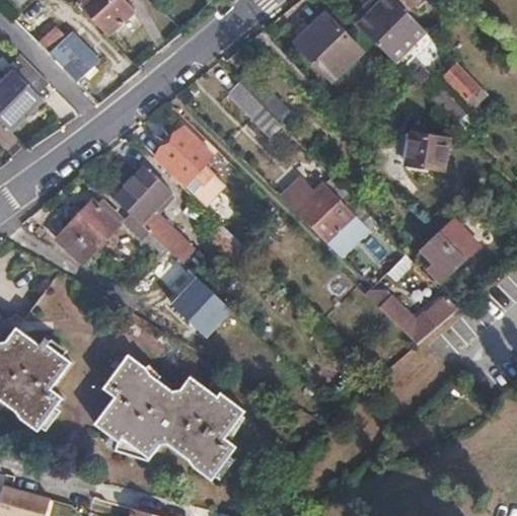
[(75,0),(72,3),(103,35),(131,7),(123,0),(75,0)]
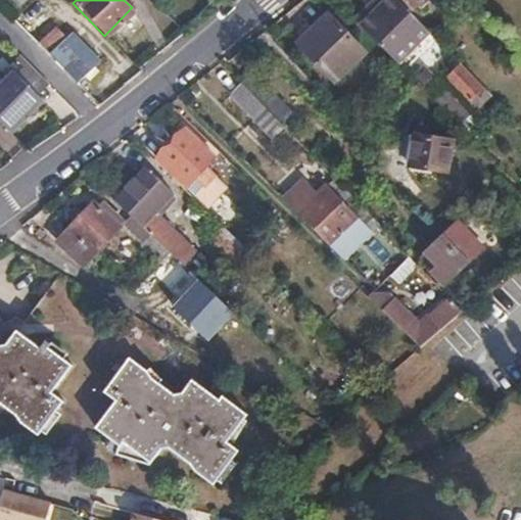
[(431,33),(393,0),(380,0),(362,21),(399,61),(431,33)]
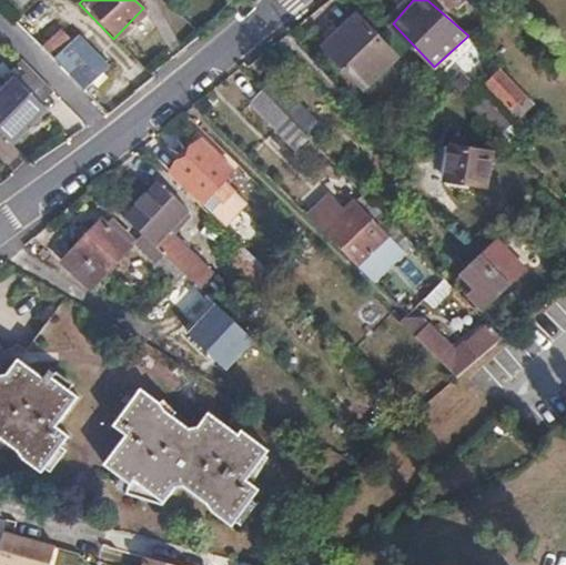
[(496,21),(508,10),(499,0),(478,0),(496,21)]
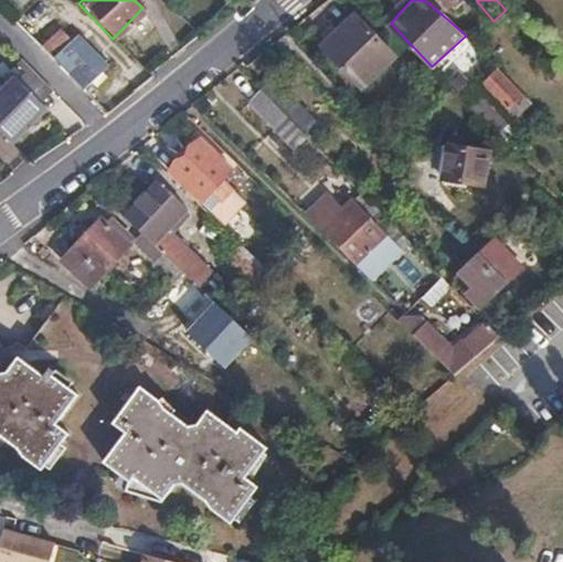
[(388,52),(349,12),(320,41),(358,81),(388,52)]
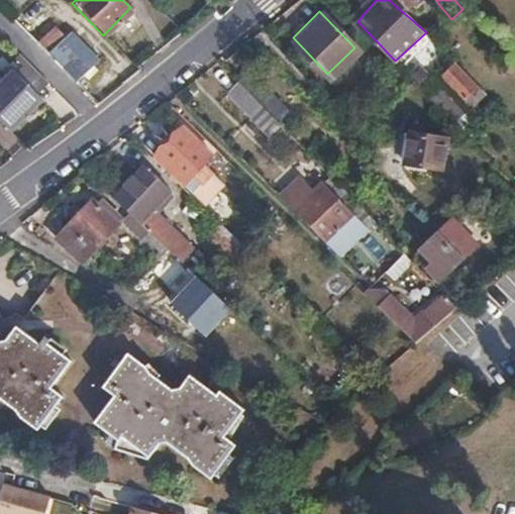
[(57,29),(47,20),(31,34),(70,73),(76,68),(81,72),(89,64),(85,59),(90,53),(61,25),(57,29)]
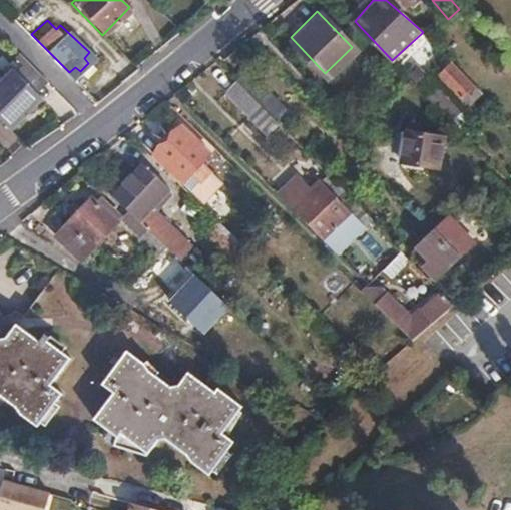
[(450,61),(436,73),(460,100),(475,87),(450,61)]
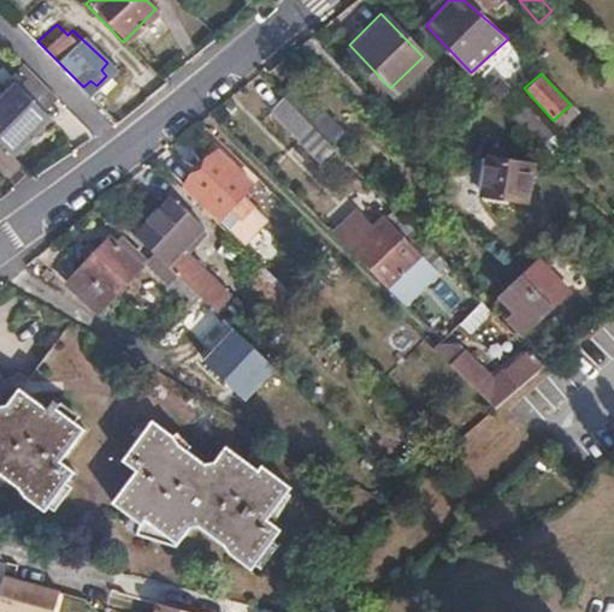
[(10,77),(0,85),(0,144),(4,149),(21,135),(29,126),(45,112),(10,77)]
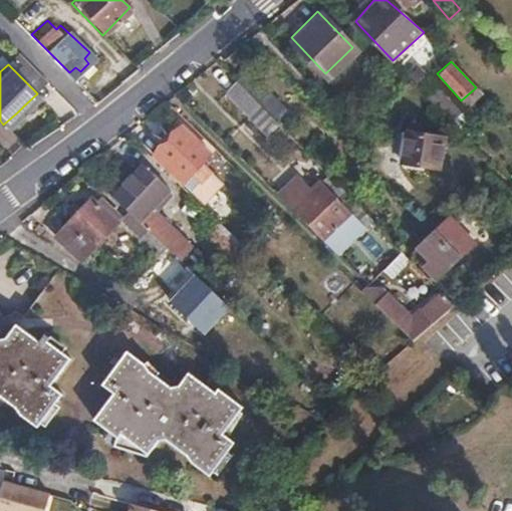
[(415,85),(424,77),(411,65),(404,72),(415,85)]
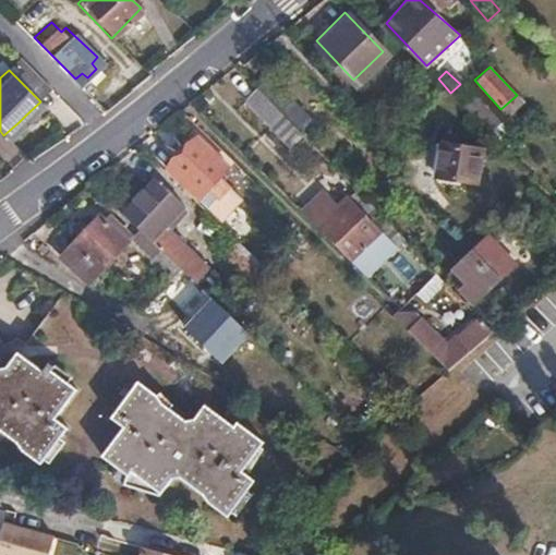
[(267,73),(255,84),(275,105),(298,129),(309,116),(267,73)]
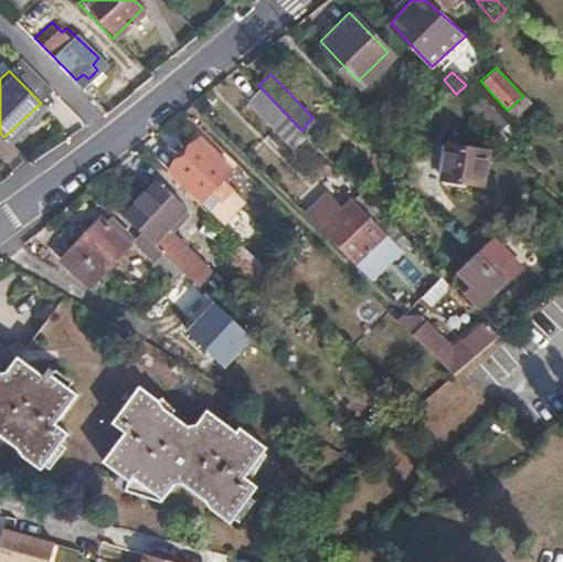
[(278,106),(258,85),(245,97),(291,146),(305,134),(301,130),(278,106)]
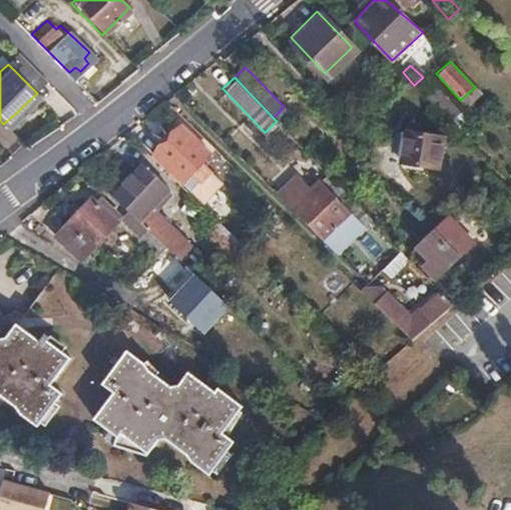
[(24,105),(17,112),(19,114),(26,108),(24,105)]
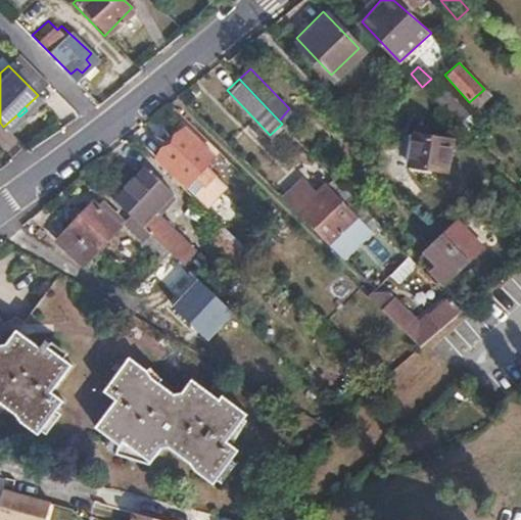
[(202,160),(210,152),(183,125),(154,153),(204,202),(225,182),(202,160)]
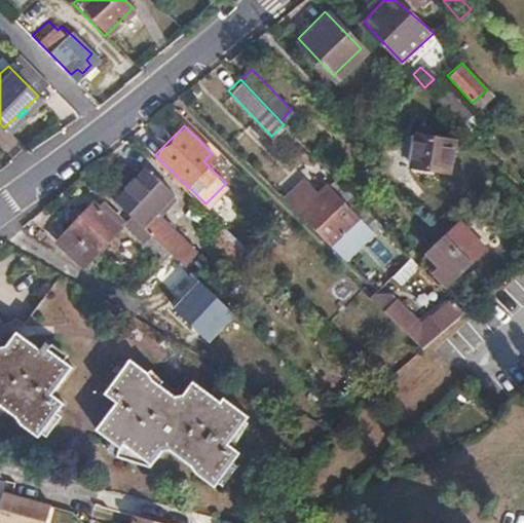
[(444,169),(446,138),(408,135),(406,166),(444,169)]
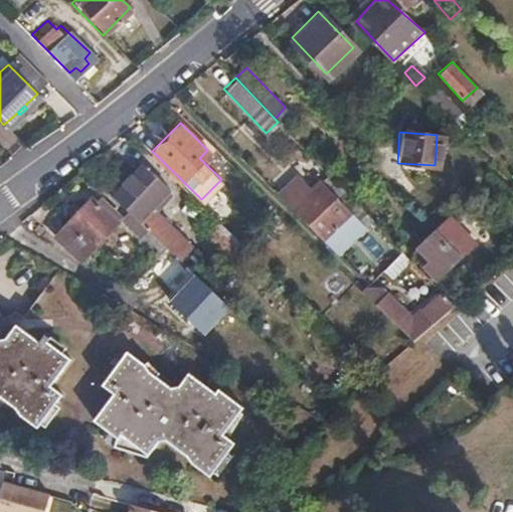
[(144,160),(111,194),(124,207),(136,217),(147,205),(138,195),(158,174),(144,160)]
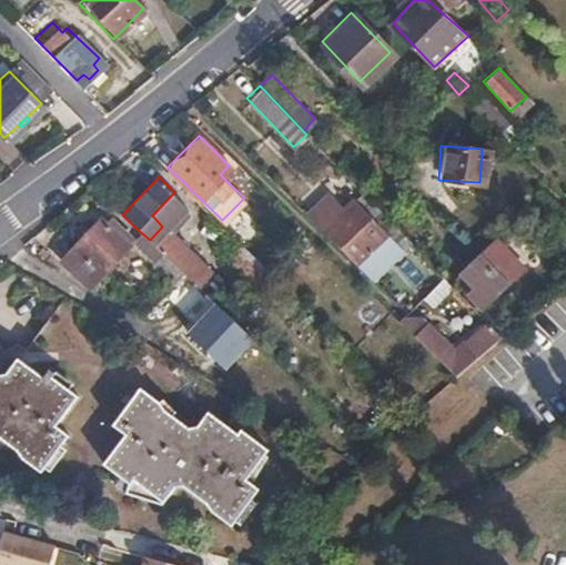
[(410,241),(361,190),(342,208),(326,192),(307,211),(372,278),(410,241)]
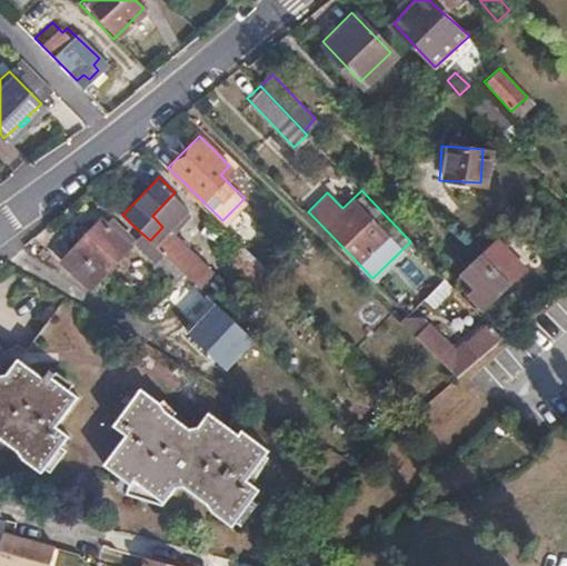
[(217,221),(195,200),(186,208),(209,229),(217,221)]
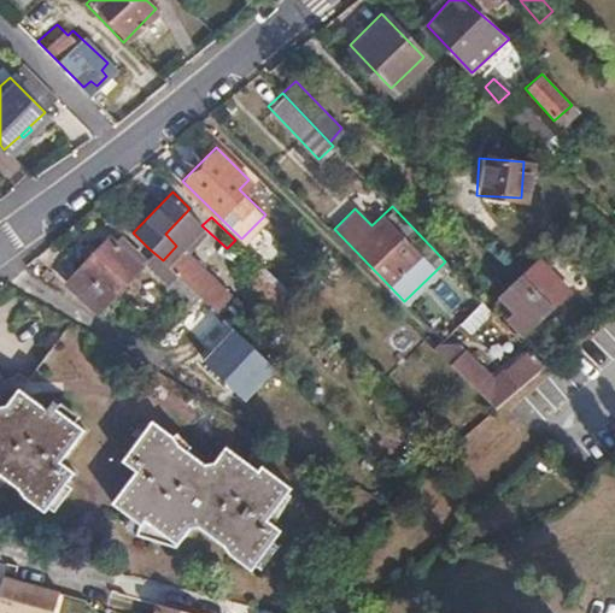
[(111,236),(106,233),(64,280),(97,307),(138,261),(129,254),(134,249),(116,231),(111,236)]
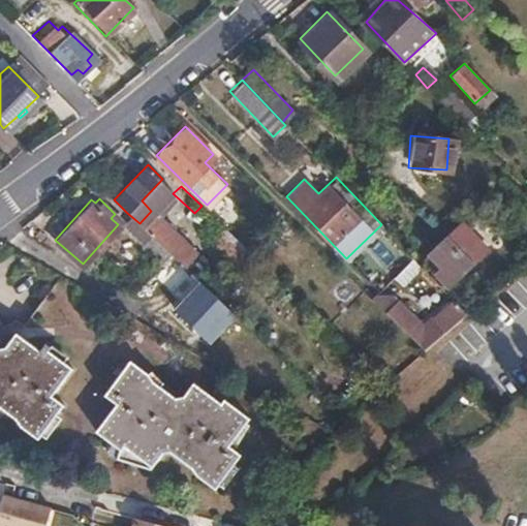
[(140,223),(127,213),(120,220),(141,240),(137,243),(156,258),(166,249),(140,223)]
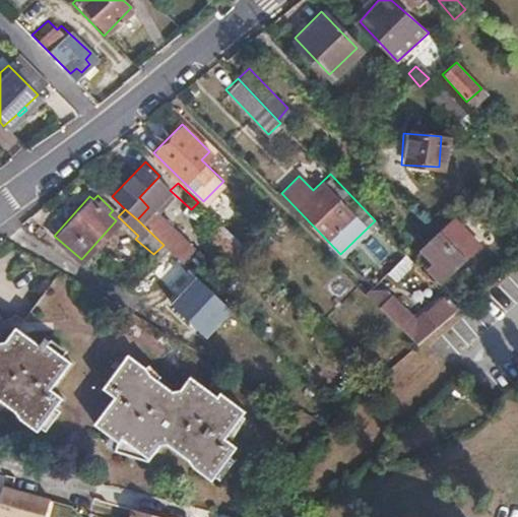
[(240,242),(209,213),(202,220),(233,250),(240,242)]
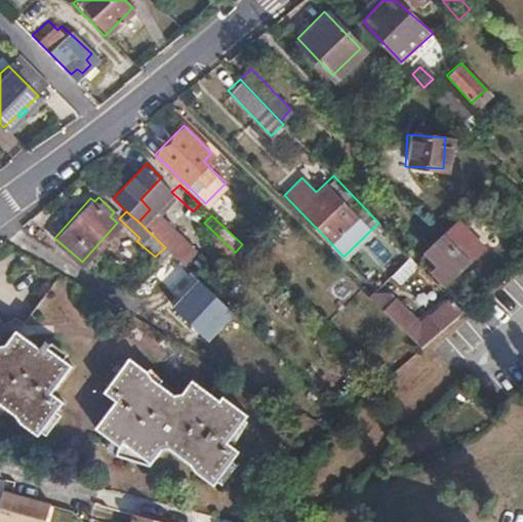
[(469,259),(443,233),(427,247),(439,261),(433,267),(445,280),(469,259)]
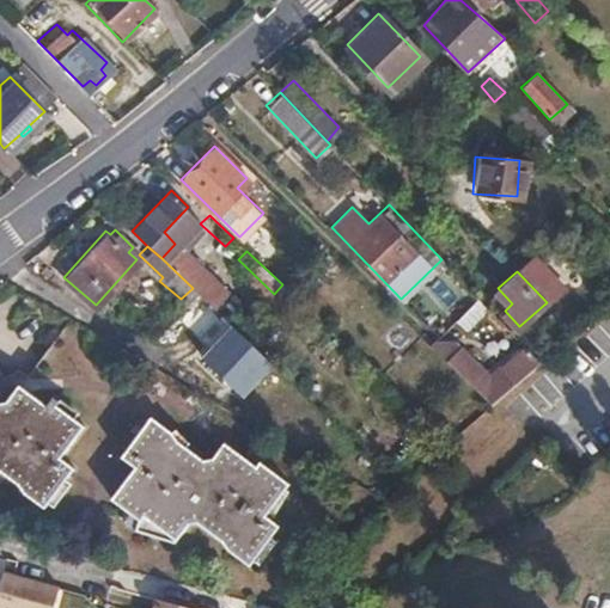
[(469,327),(487,309),(476,299),(458,317),(469,327)]
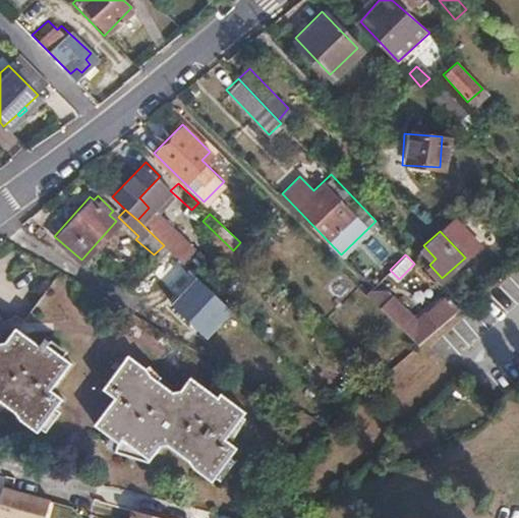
[(183,270),(172,257),(161,269),(174,280),(183,270)]
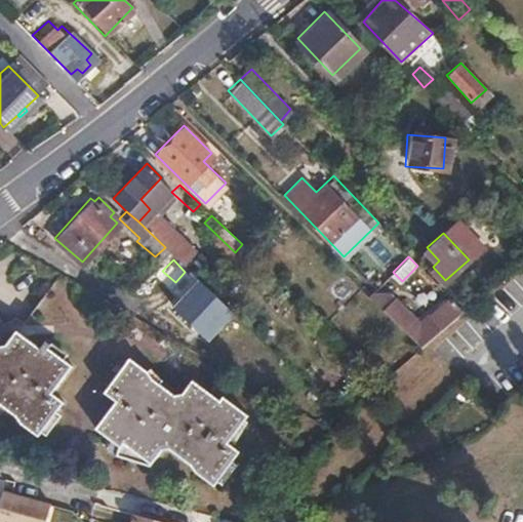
[(522,287),(512,275),(492,292),(509,313),(522,300),(522,287)]
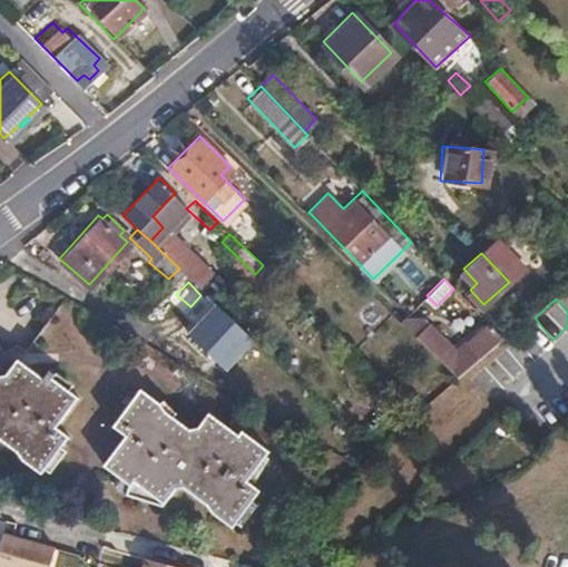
[(192,335),(235,370),(263,334),(218,300),(192,335)]
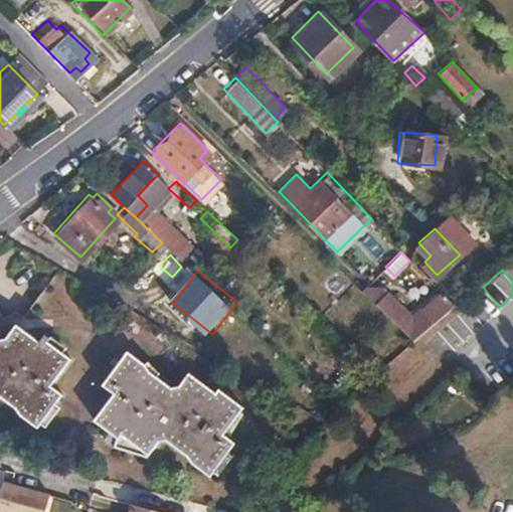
[(414,339),(455,303),(443,291),(413,317),(386,290),(375,301),(414,339)]
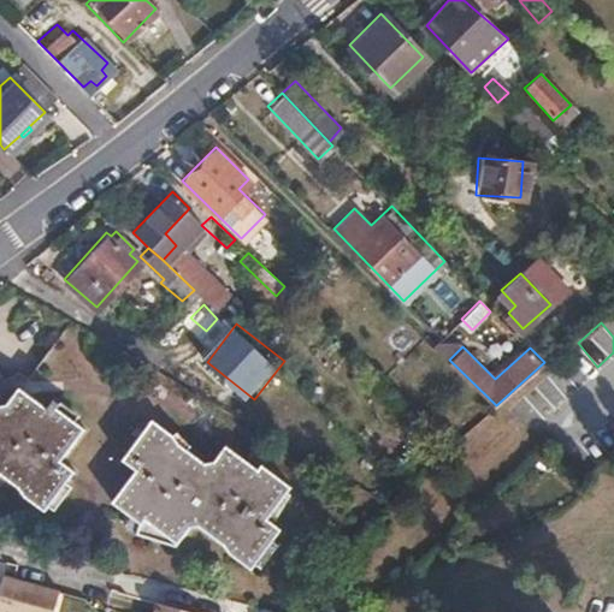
[(0,470),(18,483),(24,494),(45,510),(74,469),(58,458),(82,428),(55,406),(59,403),(52,398),(46,406),(18,387),(7,402),(0,404),(0,470)]
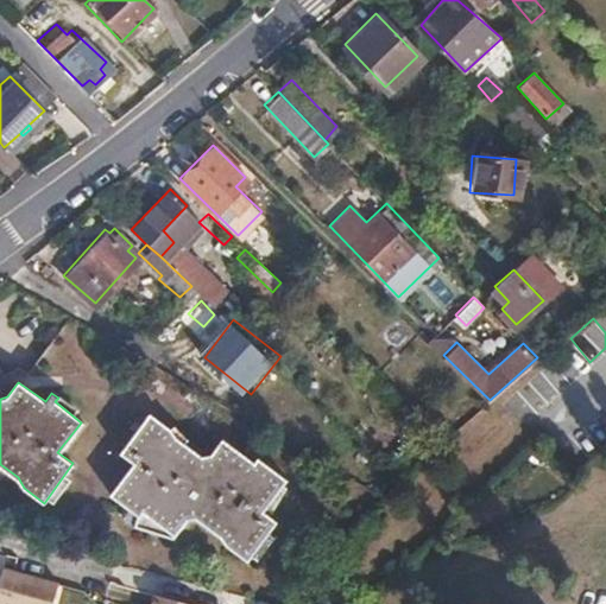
[(260,514),(285,478),(257,457),(253,462),(222,439),(212,455),(201,456),(174,437),(172,430),(149,413),(119,452),(134,464),(111,495),(137,514),(134,526),(174,535),(188,519),(196,516),(221,534),(228,545),(250,560),(275,526),(260,514)]
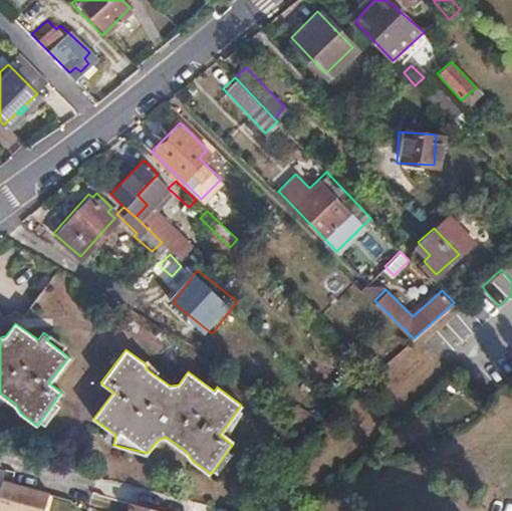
[(37,510),(43,491),(5,481),(0,480),(0,510),(1,510),(37,510)]
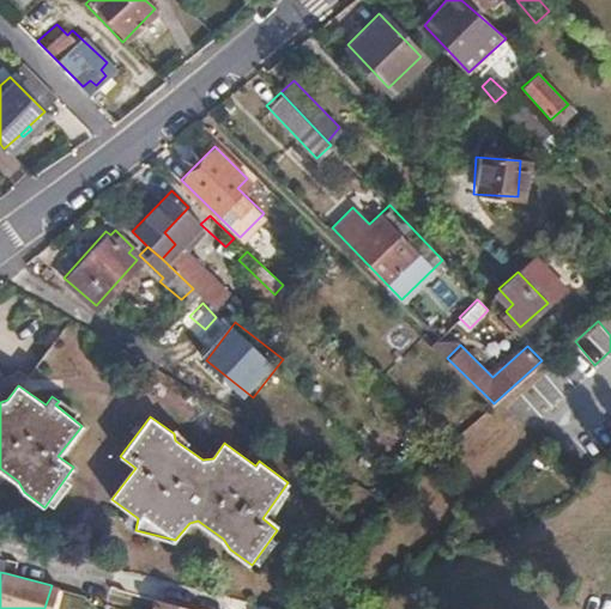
[(197,608),(146,595),(141,608),(197,608)]
